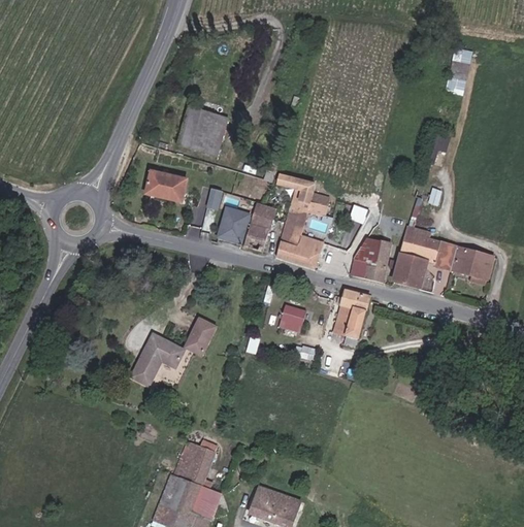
[(450,46),(446,92),(466,94),(470,48),(450,46)]
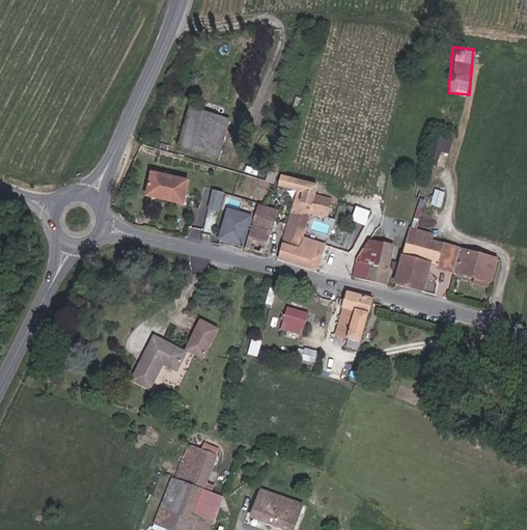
[(183,147),(220,160),(226,143),(214,139),(220,119),(195,111),(183,147)]
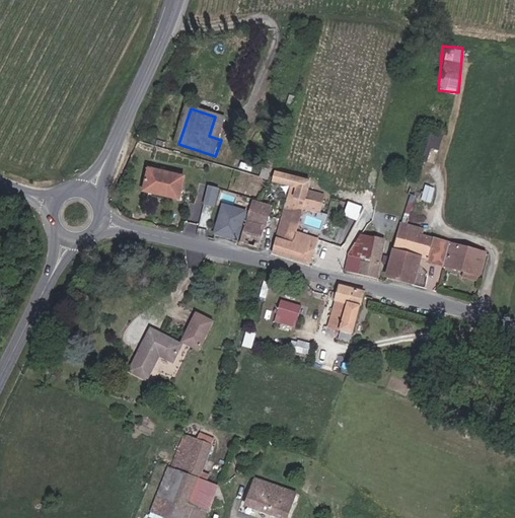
[(209,136),(221,140),(227,121),(215,117),(209,136)]
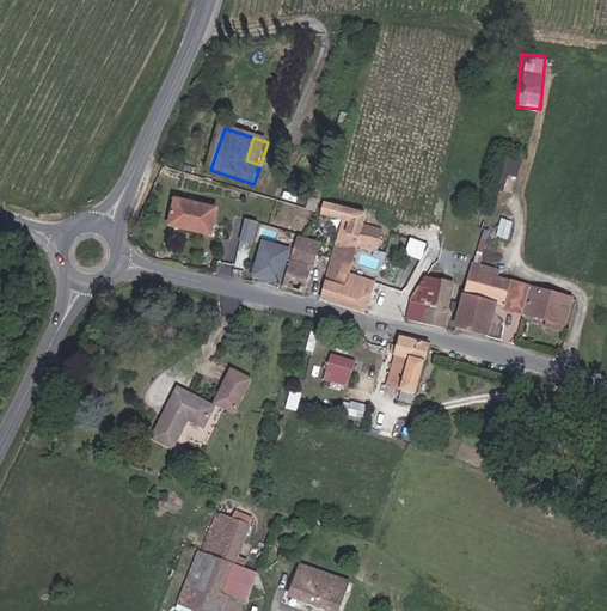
[(220,213),(179,201),(172,227),(212,239),(220,213)]
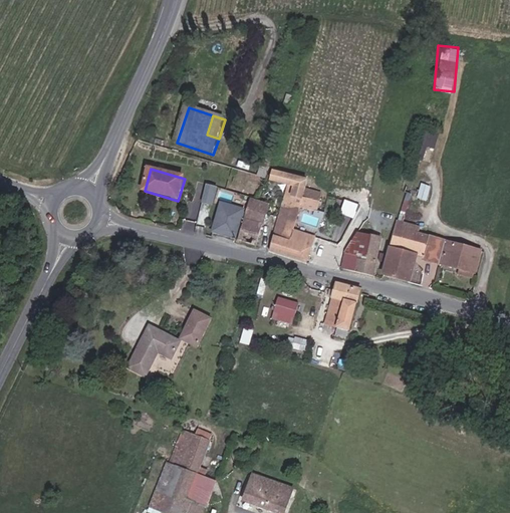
[(306,196),(308,188),(311,179),(276,172),(273,181),(289,186),(294,187),(287,211),(295,212),(297,204),(302,206),(319,210),(322,201),(306,196)]
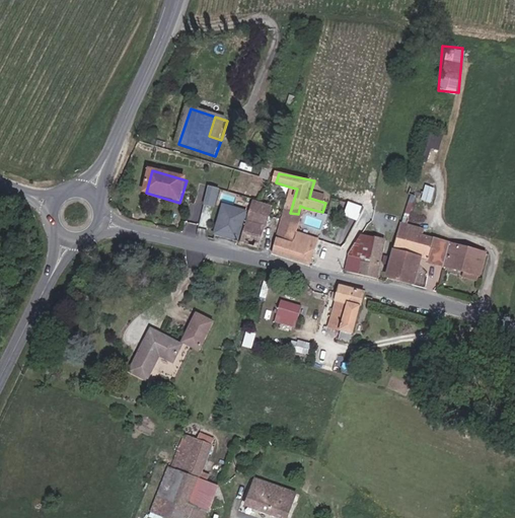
[(215,207),(220,190),(210,188),(206,204),(215,207)]
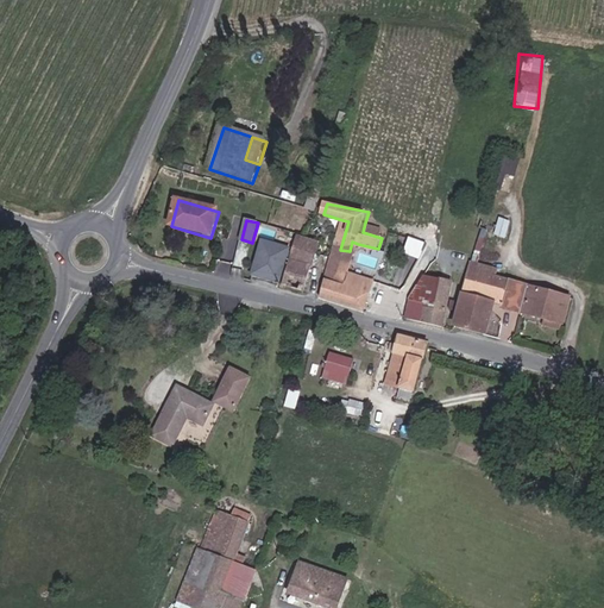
[(335,249),(340,250),(348,221),(343,220),(335,249)]
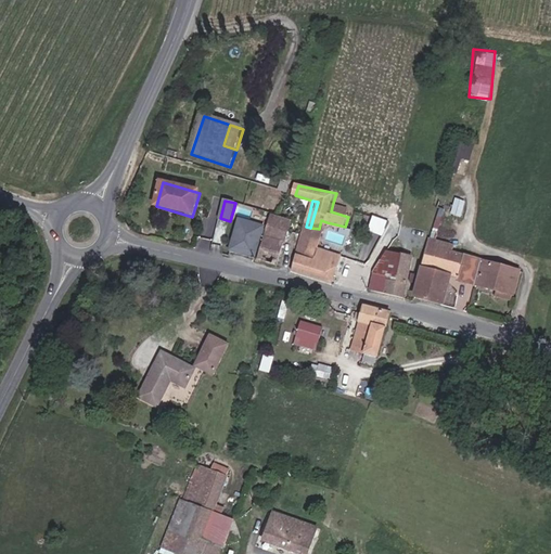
[(331,211),(348,217),(351,208),(333,203),(331,211)]
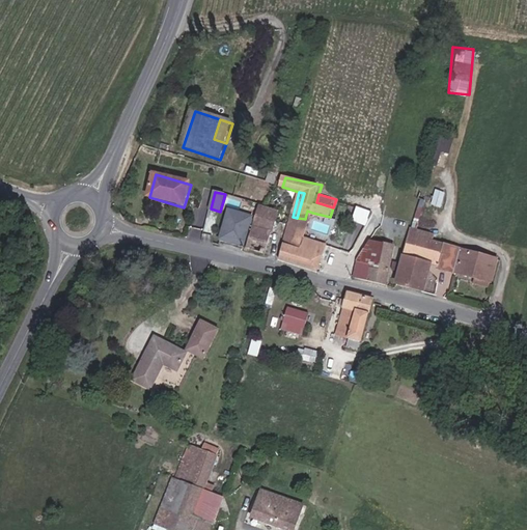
[(356,204),(351,219),(364,224),(369,210),(356,204)]
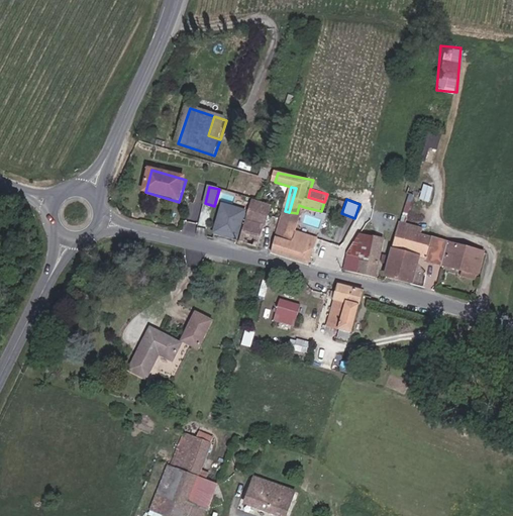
[(242,243),(261,249),(273,207),(254,202),(242,243)]
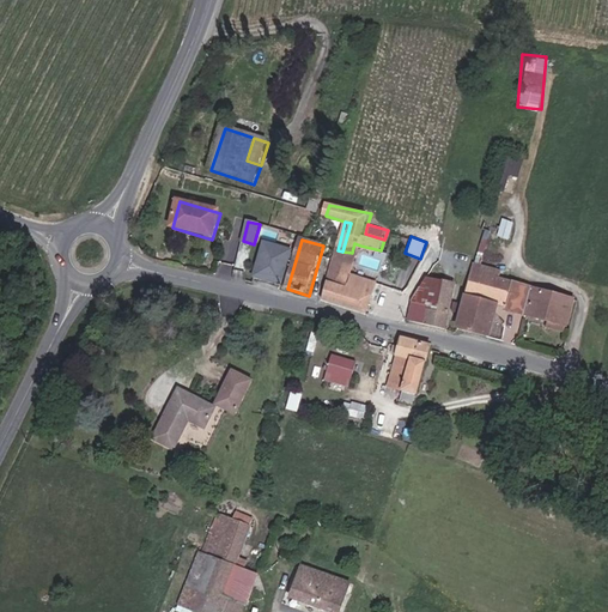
[(285,285),(295,249),(268,242),(259,278),(285,285)]
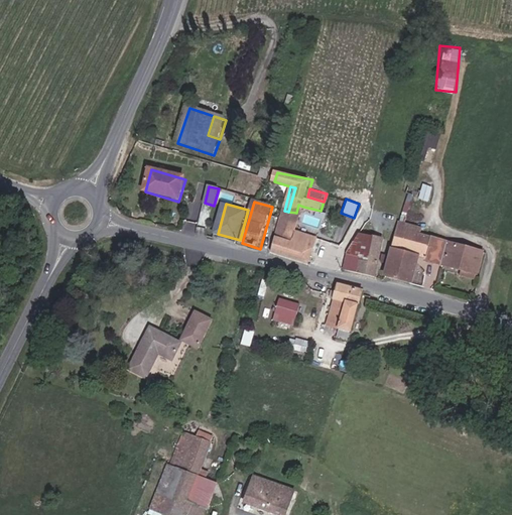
[(313,237),(297,232),(303,207),(298,205),(296,213),(288,212),(284,211),(272,253),(310,263),(316,245),(311,243),(313,237)]
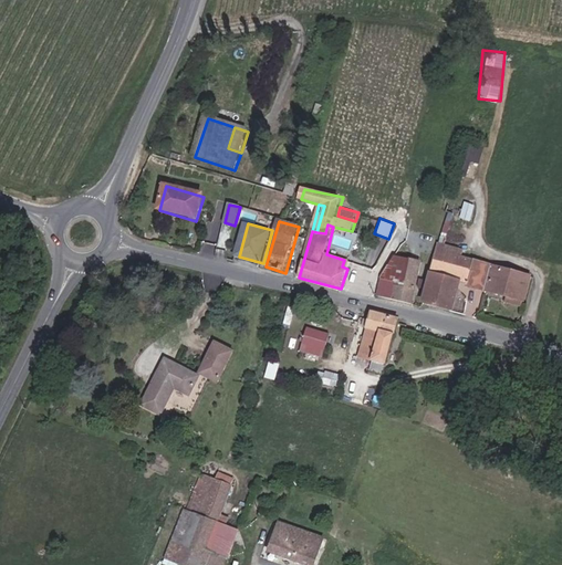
[(482,268),(457,260),(458,254),(440,249),(424,304),(450,312),(459,285),(467,288),(466,289),(476,292),(482,268)]
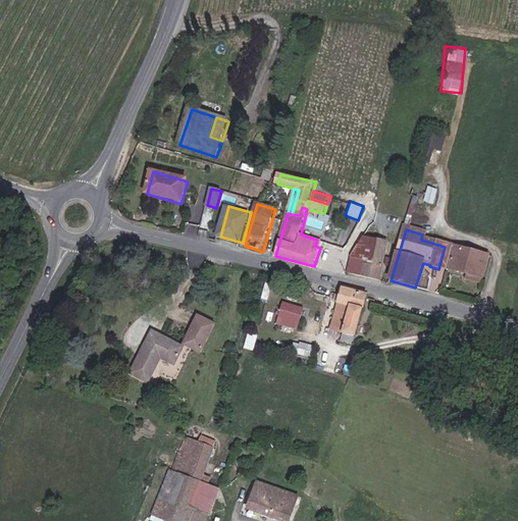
[(370,275),(383,278),(393,242),(368,235),(367,238),(378,241),(376,250),(380,251),(378,260),(374,259),(370,275)]
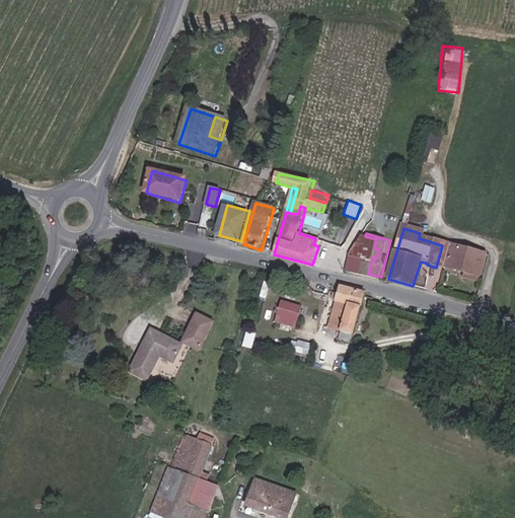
[(361,245),(374,248),(376,239),(365,236),(355,250),(354,253),(359,254),(361,245)]
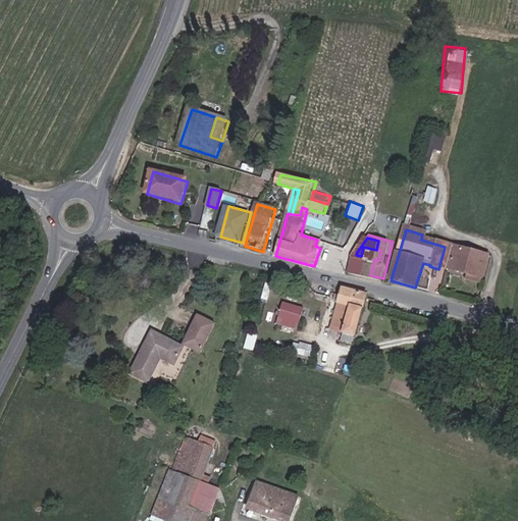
[(365,274),(370,275),(374,259),(376,250),(363,247),(361,256),(356,255),(351,276),(364,279),(365,274)]
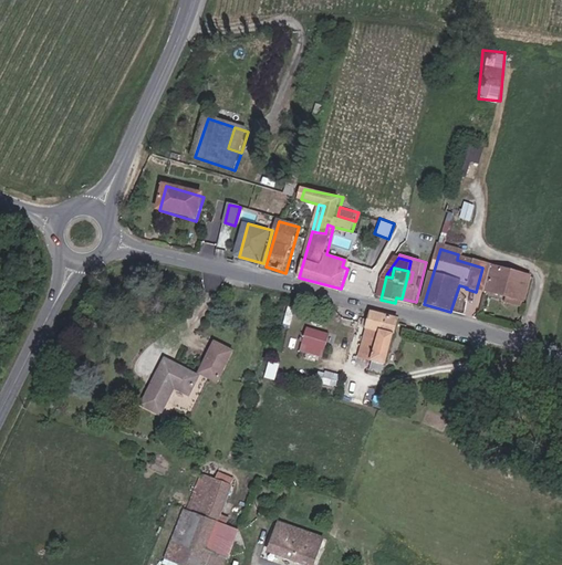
[(529,282),(482,268),(476,292),(521,305),(529,282)]
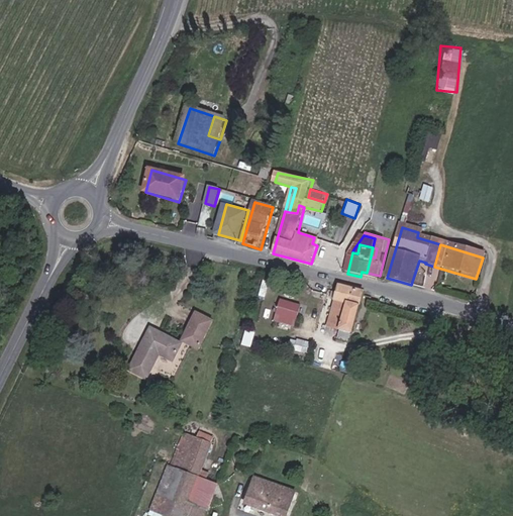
[(363,286),(339,280),(325,324),(336,328),(349,331),(363,286)]
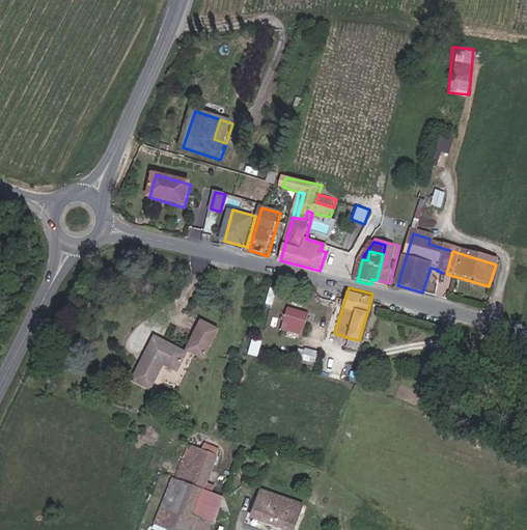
[(304,323),(307,312),(289,308),(285,326),(297,329),(299,322),(304,323)]
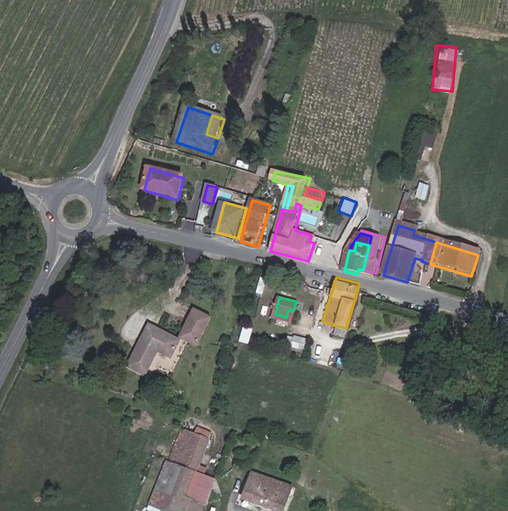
[(178,335),(196,345),(211,319),(192,309),(178,335)]
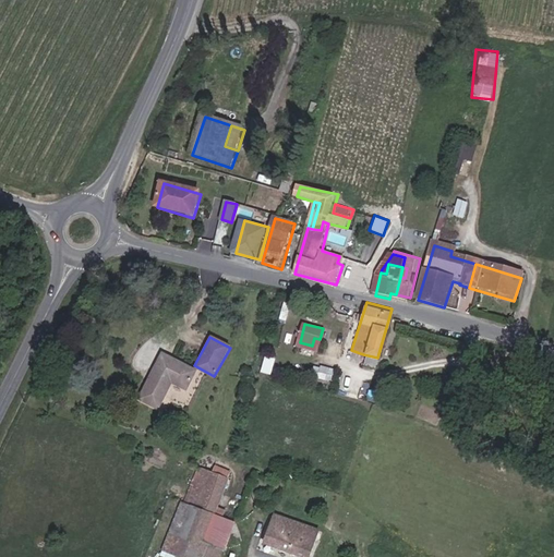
[(170,377),(184,385),(194,365),(160,348),(135,392),(155,403),(170,377)]
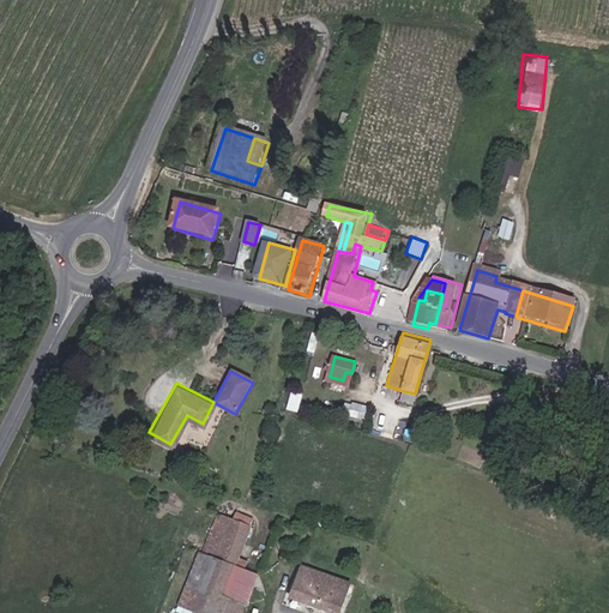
[(283,408),(297,410),(301,394),(287,390),(283,408)]
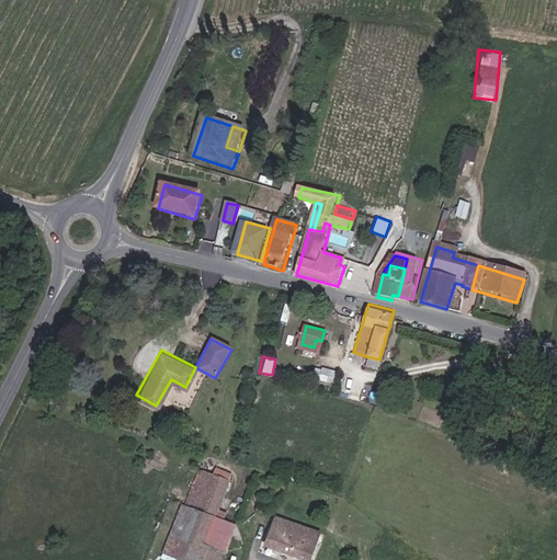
[(365,356),(363,366),(377,369),(379,360),(365,356)]
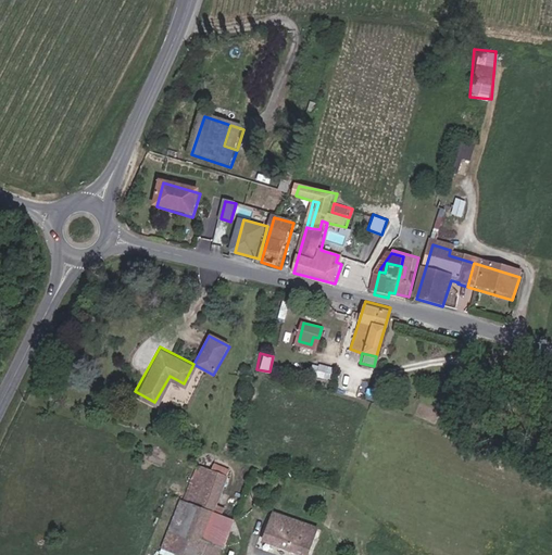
[(329,377),(329,364),(315,364),(315,378),(329,377)]
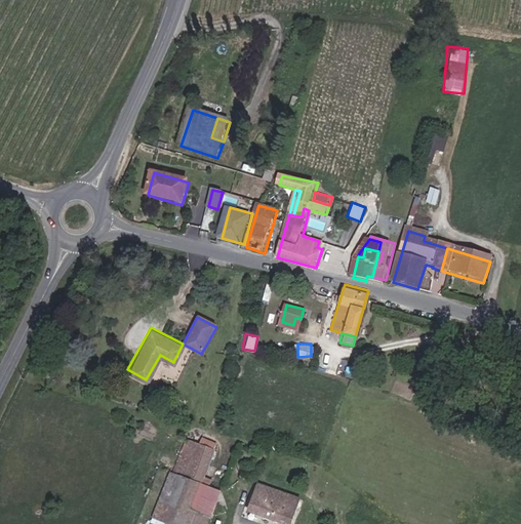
[(165,474),(197,484),(211,448),(185,438),(171,473),(166,472),(165,474)]
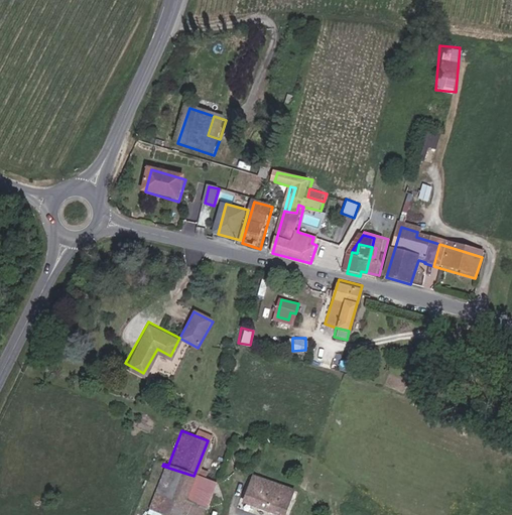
[(165,514),(200,514),(209,491),(190,484),(194,476),(162,466),(147,508),(165,514)]
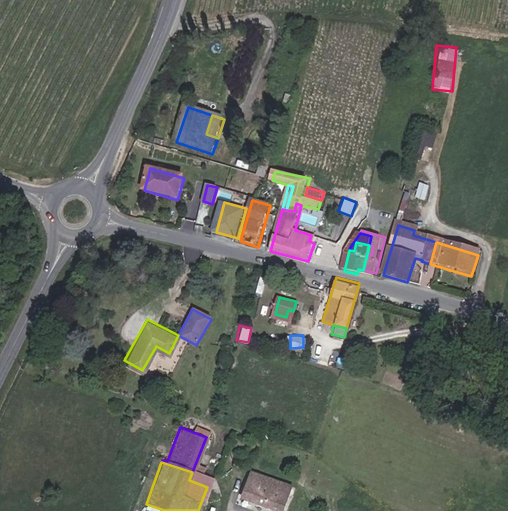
[(280,510),(289,485),(254,472),(254,470),(242,466),(233,493),(280,510)]
